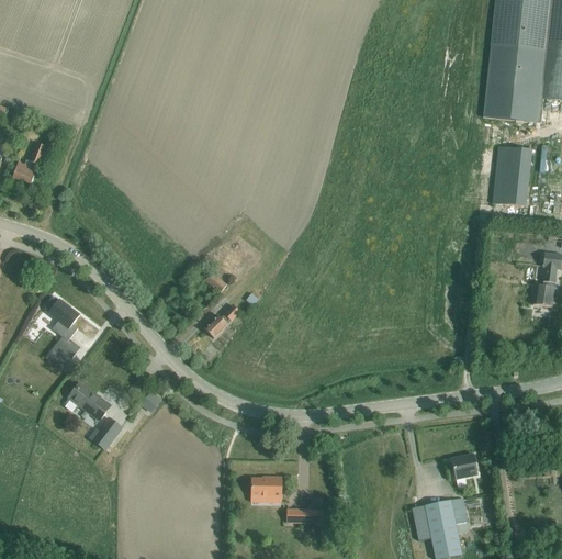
[(495,0),(484,112),(561,119),(561,0),(495,0)]
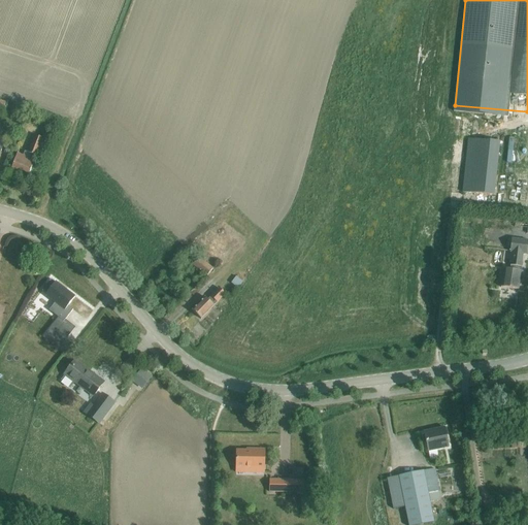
[(10,165),(28,172),(40,141),(42,135),(34,133),(28,150),(24,149),(23,153),(17,151),(10,165)]
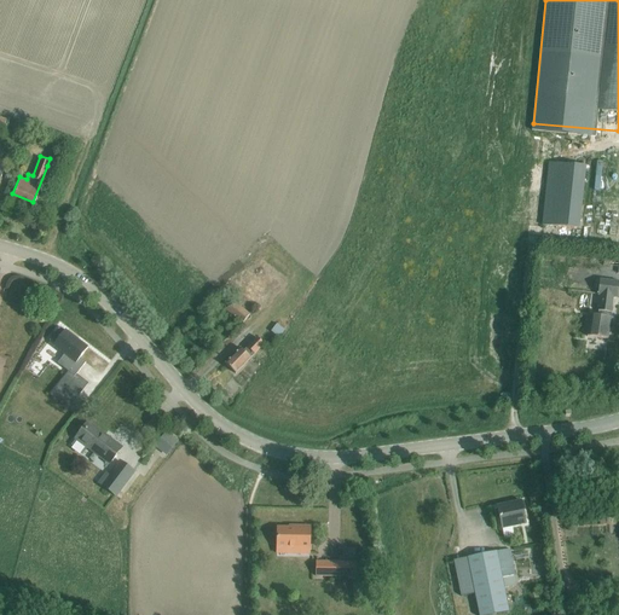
[(548,160),(542,222),(578,225),(584,163),(548,160)]
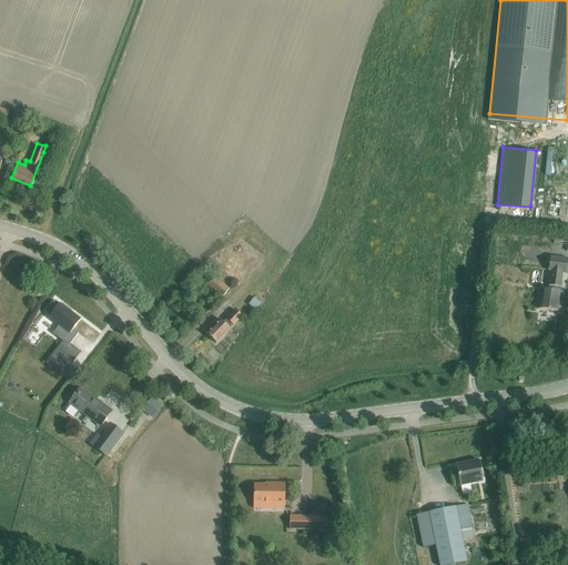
[(245,272),(264,253),(245,234),(226,253),(245,272)]
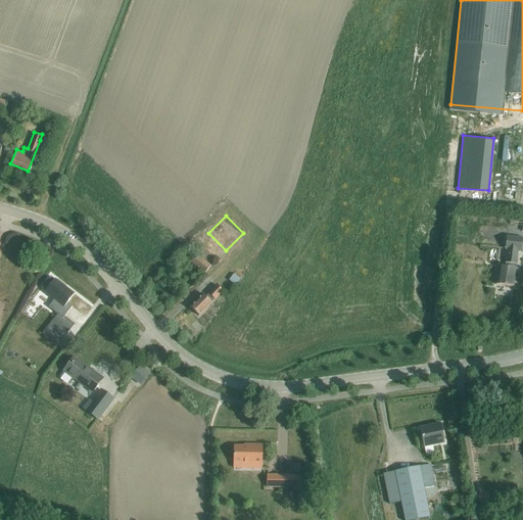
[(505,265),(496,264),(495,272),(496,273),(495,282),(513,284),(514,276),(516,274),(517,266),(514,266),(515,262),(516,262),(518,248),(521,249),(522,235),(506,233),(505,247),(506,247),(505,261),(505,265)]
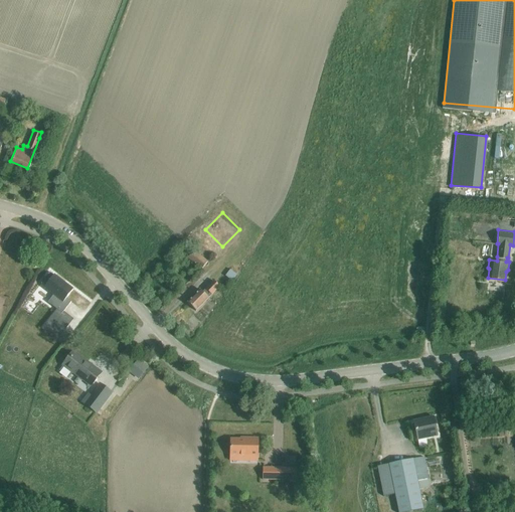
[(207,260),(193,248),(187,256),(201,267),(207,260)]
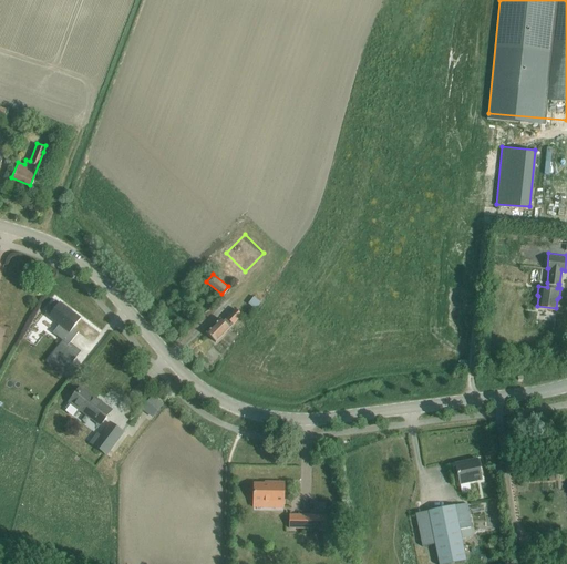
[(257,296),(241,310),(247,316),(263,303),(257,296)]
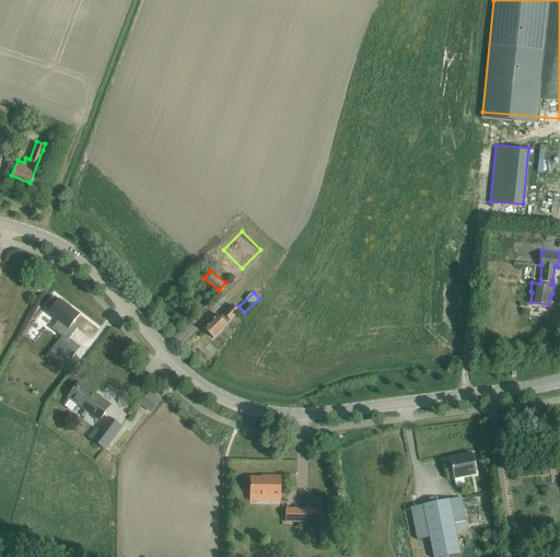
[(53,296),(45,305),(49,309),(47,312),(57,320),(51,327),(67,339),(77,325),(71,322),(79,312),(58,297),(57,299),(53,296)]
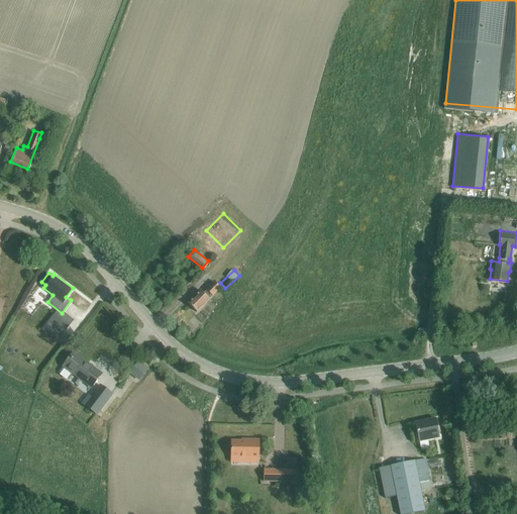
[(214,280),(203,291),(209,297),(220,285),(218,284),(214,280)]
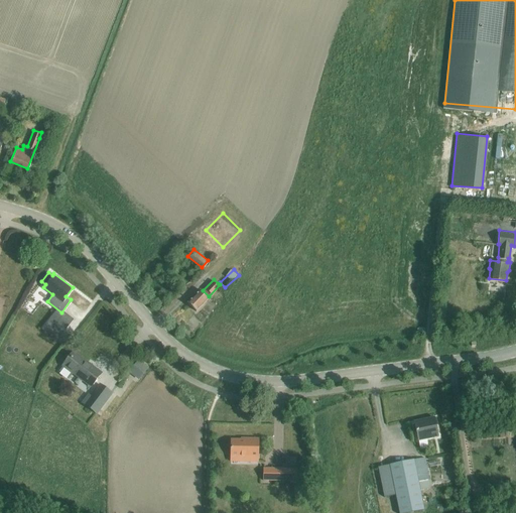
[(209,296),(203,290),(200,287),(186,300),(196,309),(209,296)]
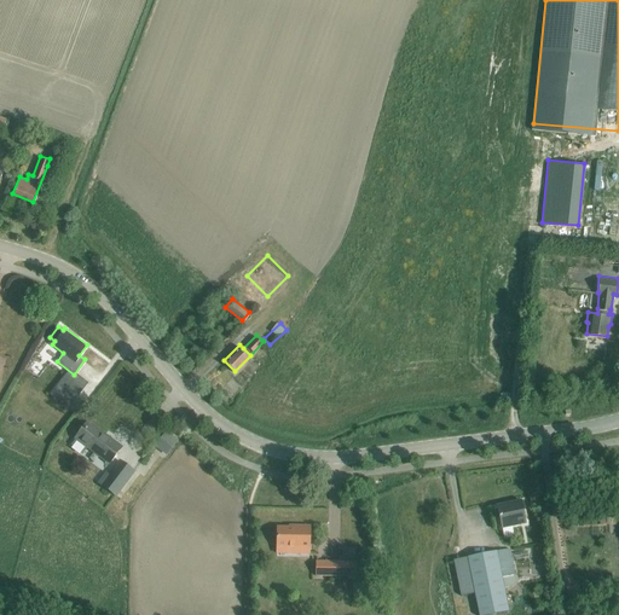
[(62,379),(71,387),(76,381),(65,373),(62,379)]
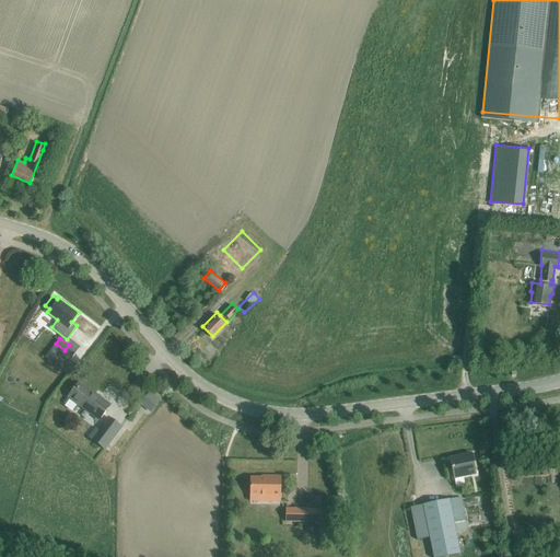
[(56,352),(50,358),(61,367),(66,360),(56,352)]
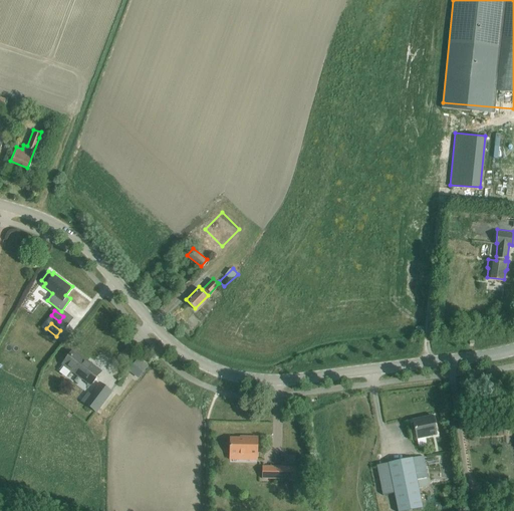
[(62,361),(63,361),(58,366),(68,374),(72,368),(90,381),(99,369),(72,348),(62,361)]
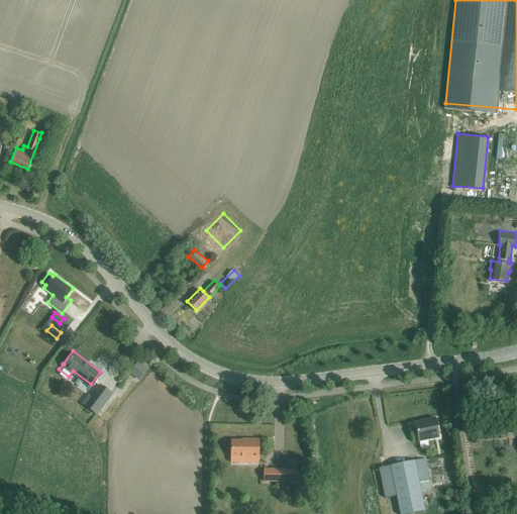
[(139,358),(129,371),(139,378),(148,366),(139,358)]
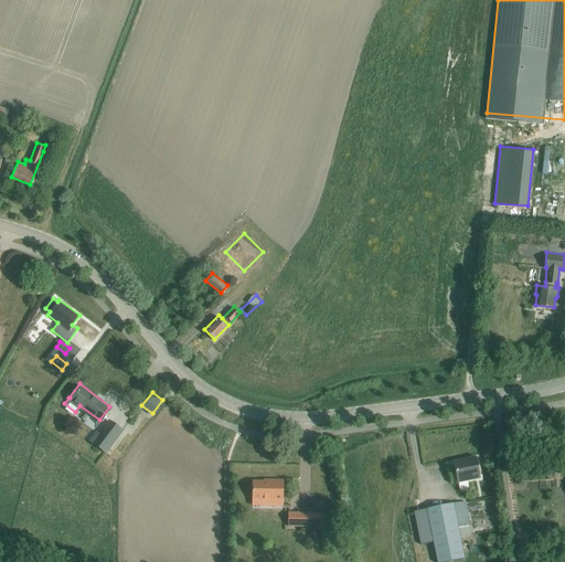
[(109,419),(92,442),(105,452),(123,428),(109,419)]
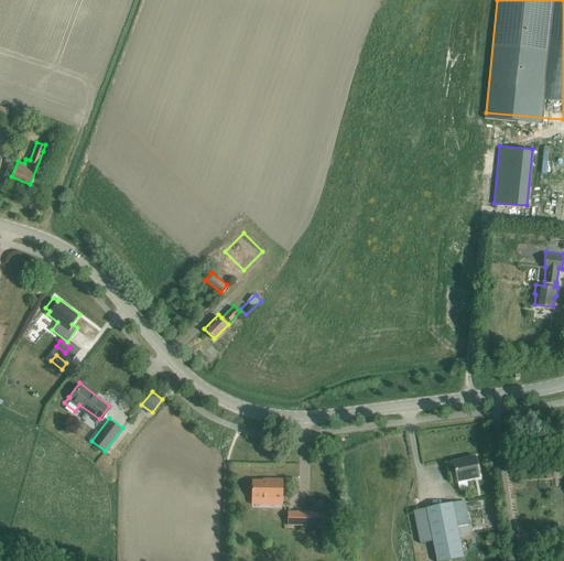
[(478,474),(474,454),(452,460),(456,478),(478,474)]
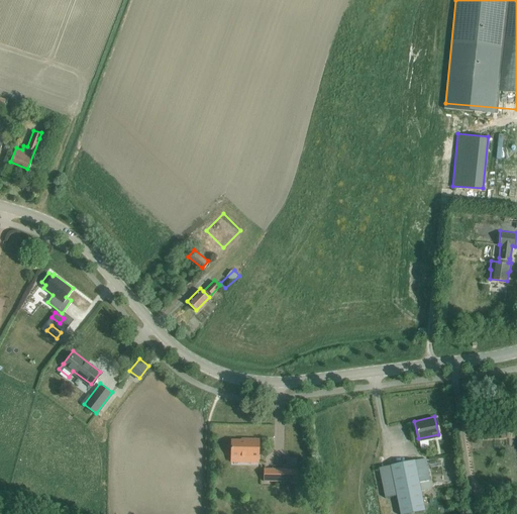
[(247,438),(231,438),(230,454),(250,455),(250,460),(257,460),(259,437),(247,437),(247,438)]
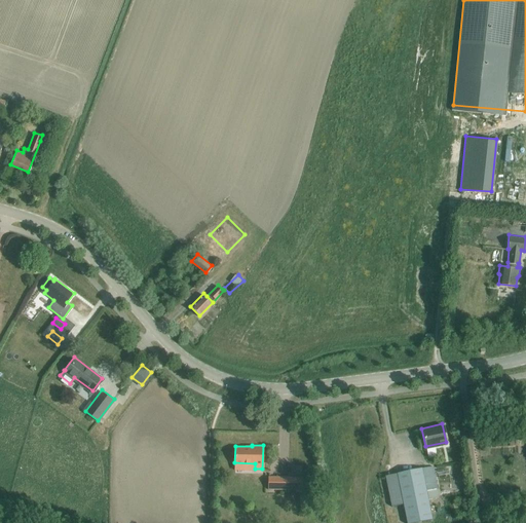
[(397,473),(385,475),(391,506),(402,502),(406,522),(410,522),(431,519),(427,498),(439,496),(433,465),(421,468),(397,473)]
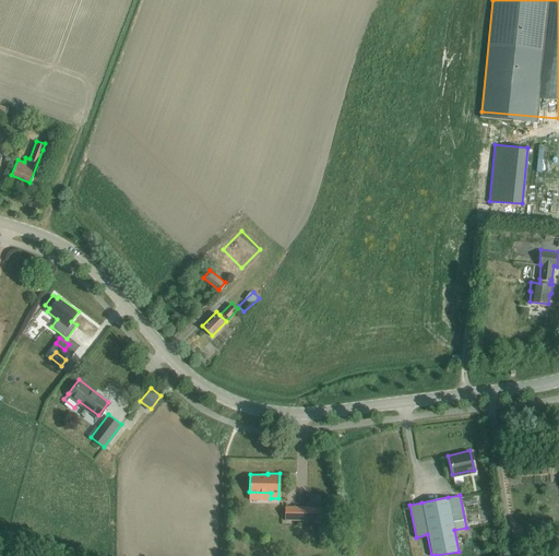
[(301,505),(285,505),(285,518),(301,518),(301,505)]
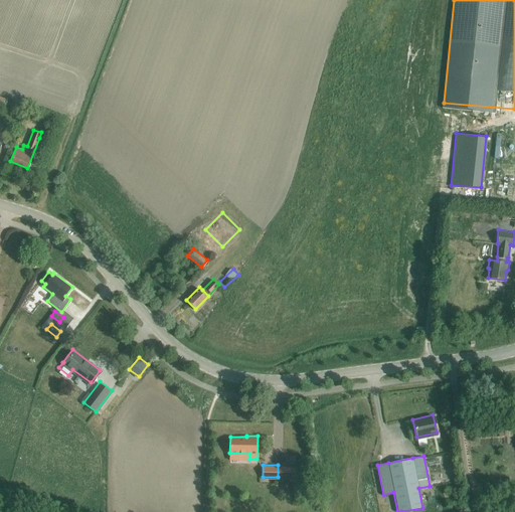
[(294,483),(293,483),(294,501),(309,499),(307,475),(294,476),(294,483)]
